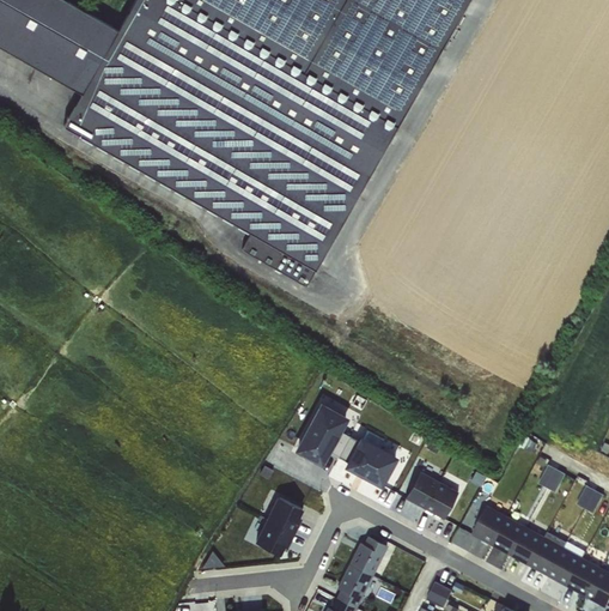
[(0,47),(81,94),(120,28),(71,0),(0,0),(0,47)]
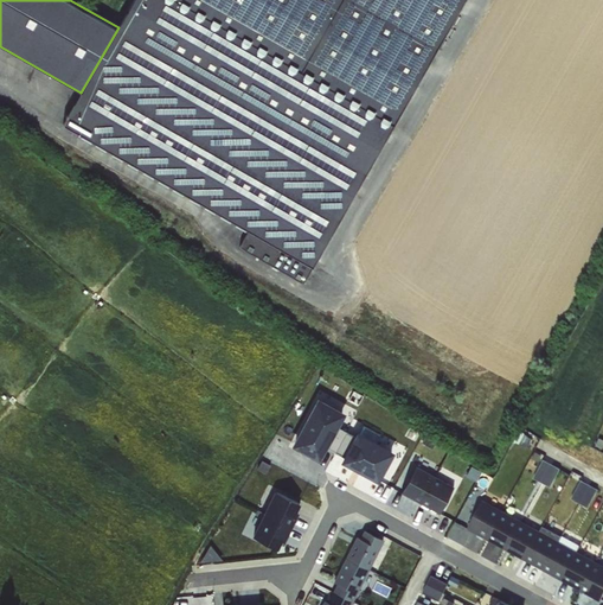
[(461,0),(135,0),(119,27),(81,93),(62,125),(247,231),(242,247),(303,285),(461,0)]
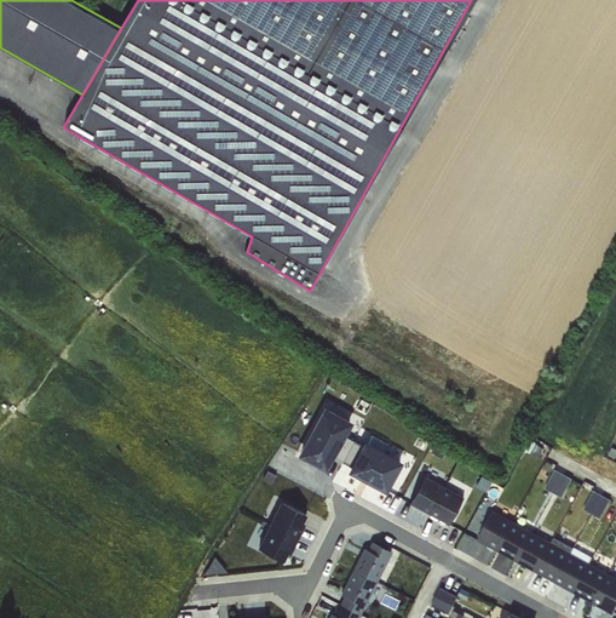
[(332,471),(355,421),(324,407),(311,438),(305,435),(295,456),(332,471)]
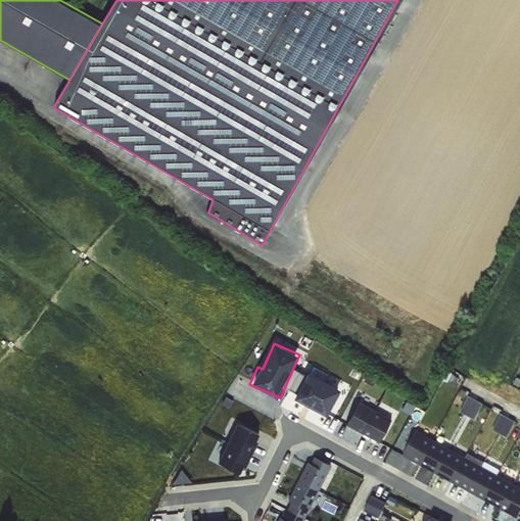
[(330,416),(341,388),(308,374),(296,401),(330,416)]
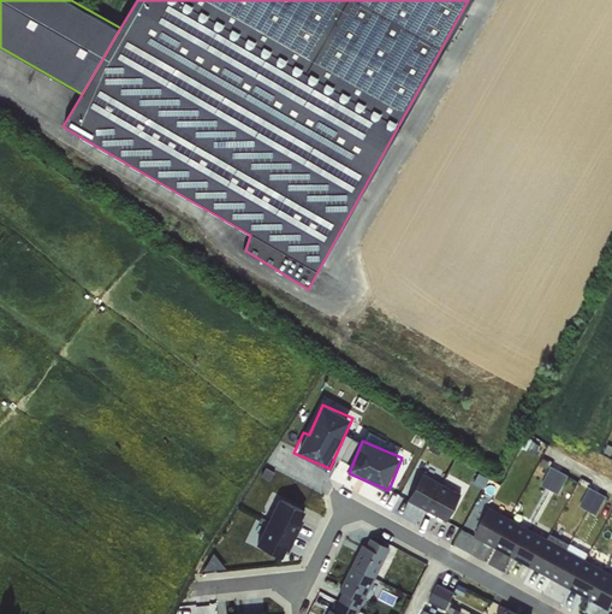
[(550,467),(540,486),(558,495),(568,477),(550,467)]
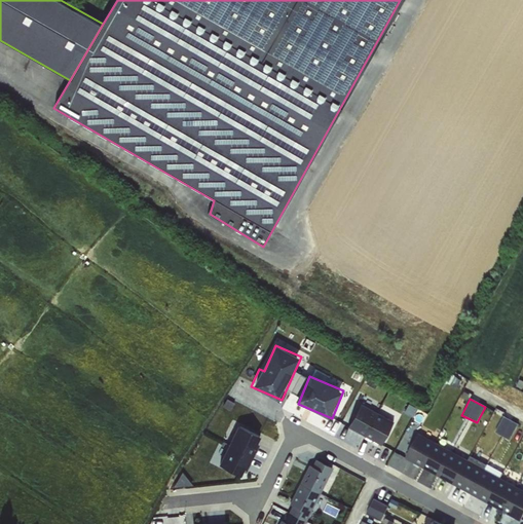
[(362,405),(348,428),(382,447),(395,423),(362,405)]
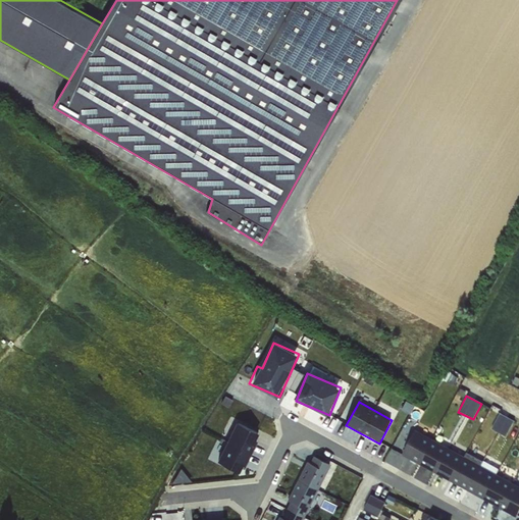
[(506,436),(513,420),(499,414),(490,429),(506,436)]
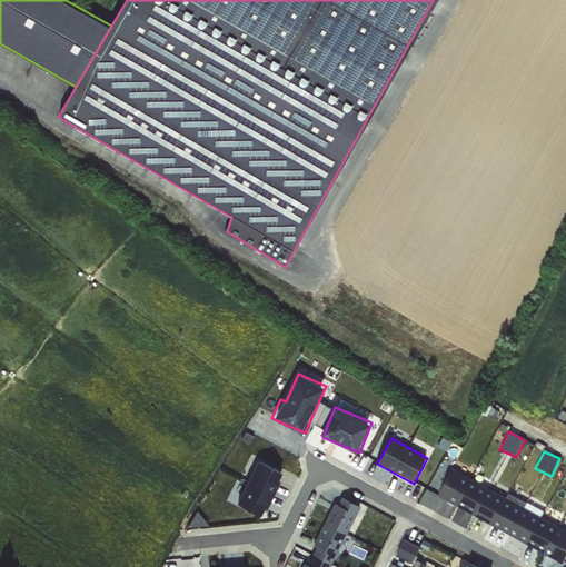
[(265,517),(285,471),(250,457),(231,503),(265,517)]
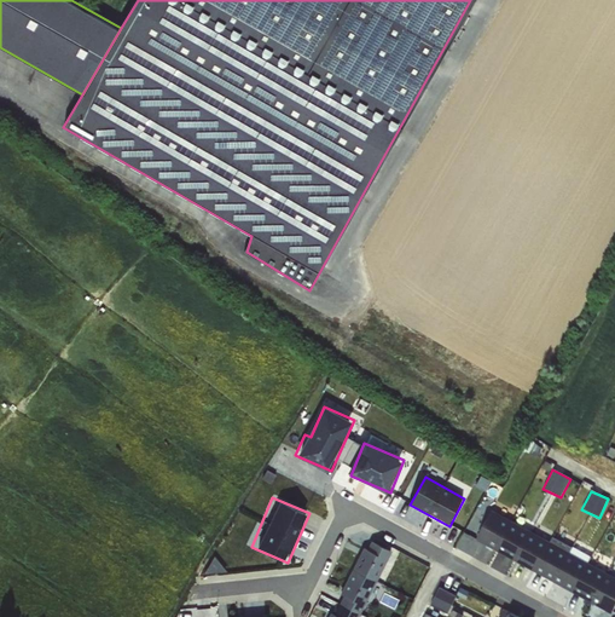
[(474,541),(493,552),(509,523),(489,513),(474,541)]
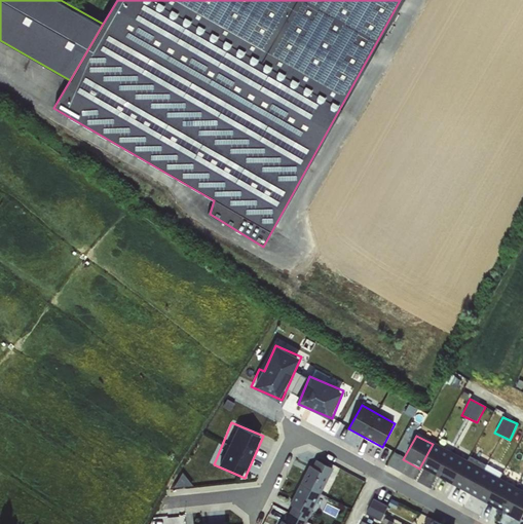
[(419,469),(436,478),(449,453),(433,444),(419,469)]
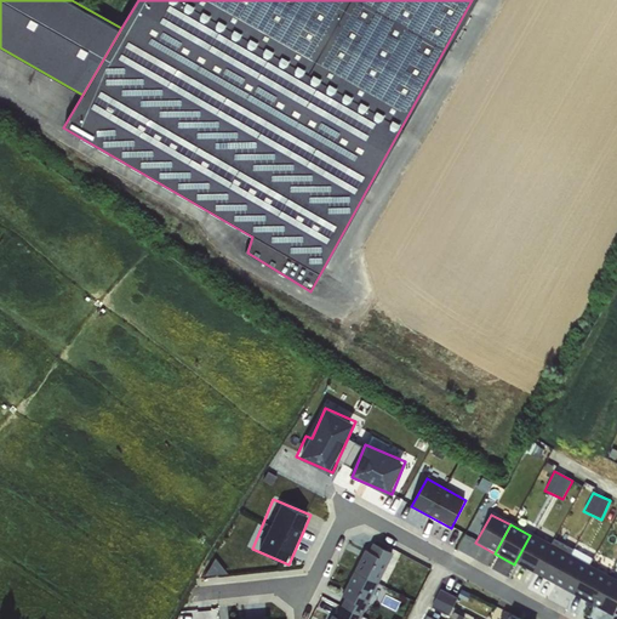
[(514,564),(533,575),(549,546),(530,535),(514,564)]
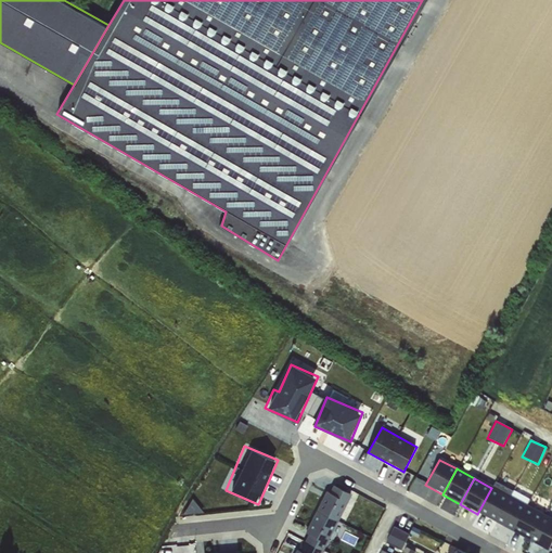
[(322,552),(349,492),(325,481),(294,552),(322,552)]
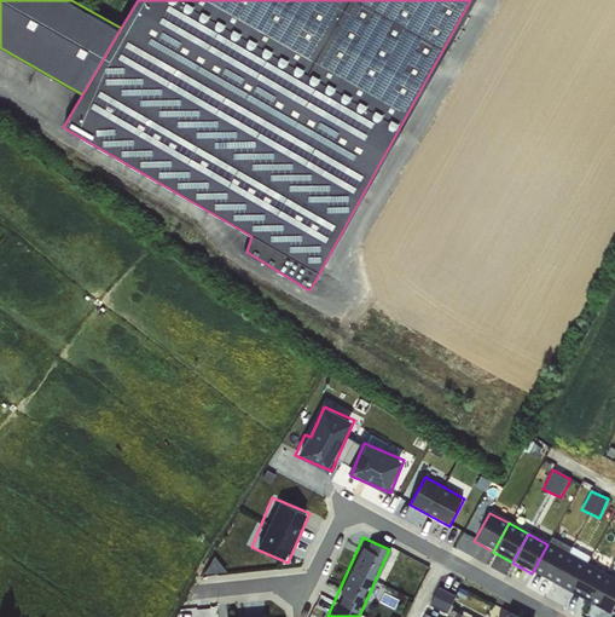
[(532,574),(551,583),(567,555),(547,545),(532,574)]
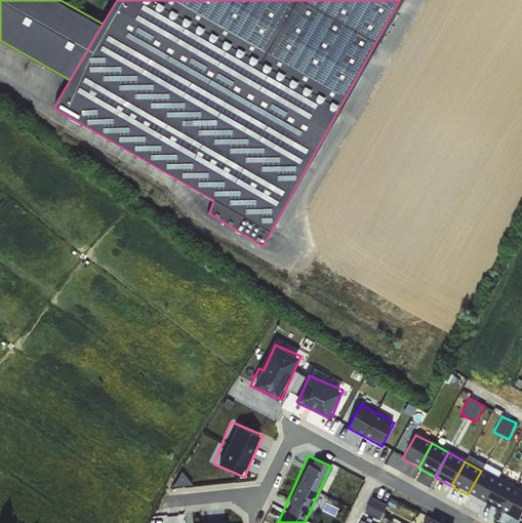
[(468,494),(484,504),(497,480),(499,474),(483,466),(481,471),(468,494)]
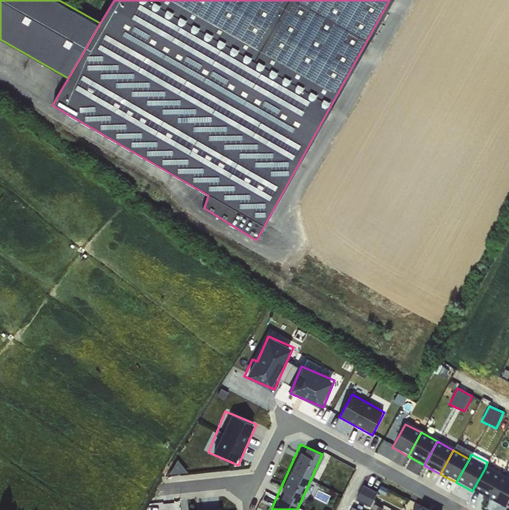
[(472,491),(488,500),(501,477),(485,468),(472,491)]
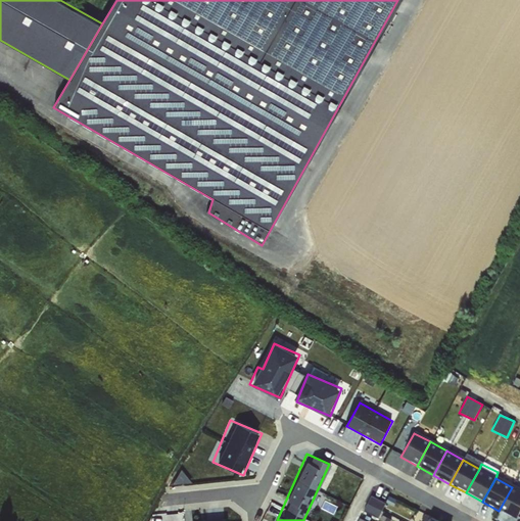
[(499,511),(514,520),(519,509),(519,491),(512,487),(499,511)]
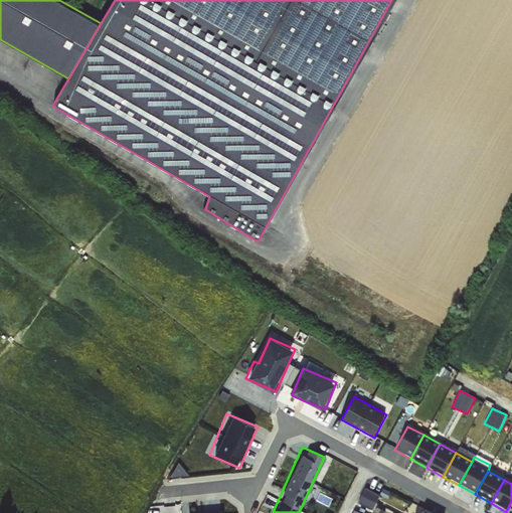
[(364,492),(357,507),(367,512),(372,512),(378,499),(364,492)]
